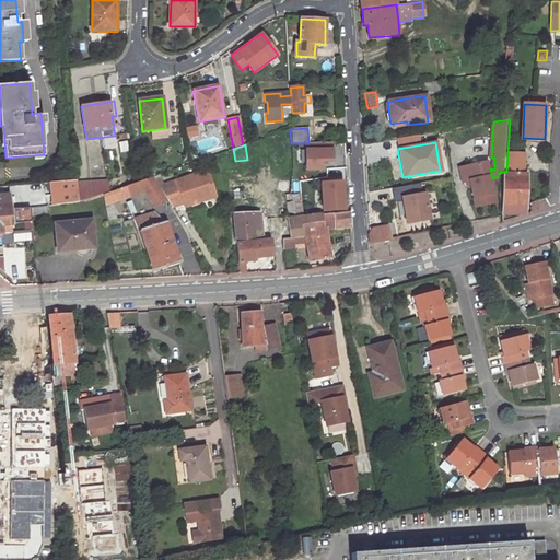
[(508,151),(508,161),(525,161),(526,152),(508,151)]
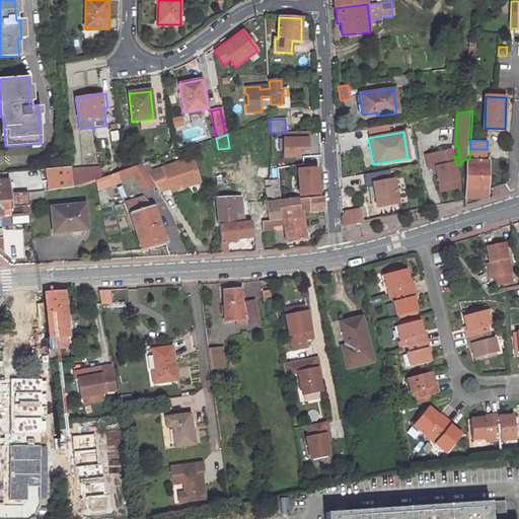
[(452,149),(431,154),(435,167),(437,167),(443,192),(461,187),(456,165),(454,156),(452,149)]
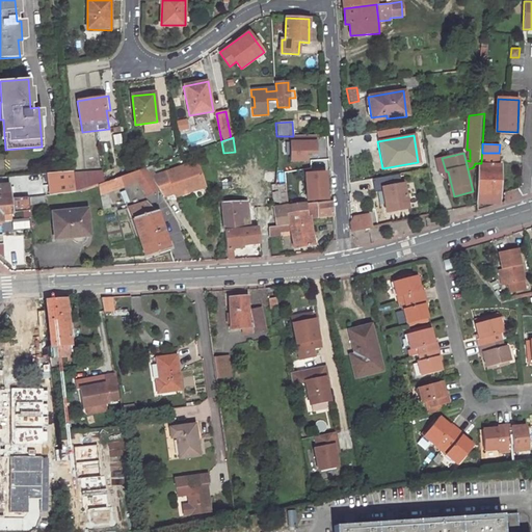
[(496,164),(499,164),(499,153),(482,153),(482,163),(489,164),(490,159),(497,159),(496,164)]
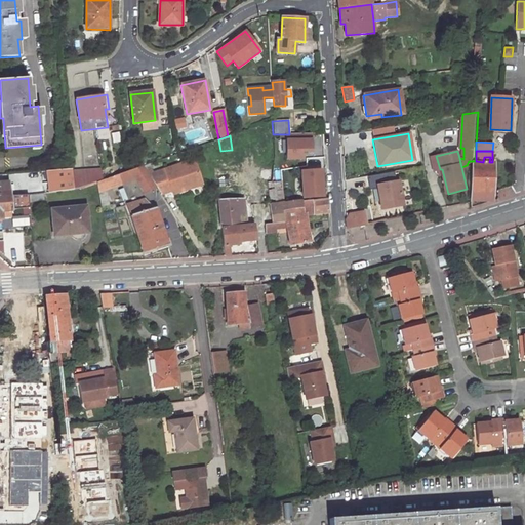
[(492,162),(489,162),(490,157),(484,157),(483,162),(476,161),(475,161),(473,199),(493,200),(495,162),(492,162)]
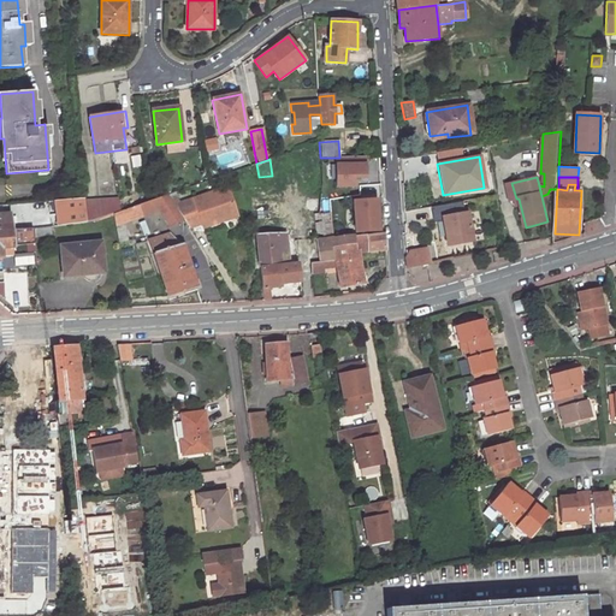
[(118,197),(83,200),(87,223),(113,214),(120,212),(118,197)]
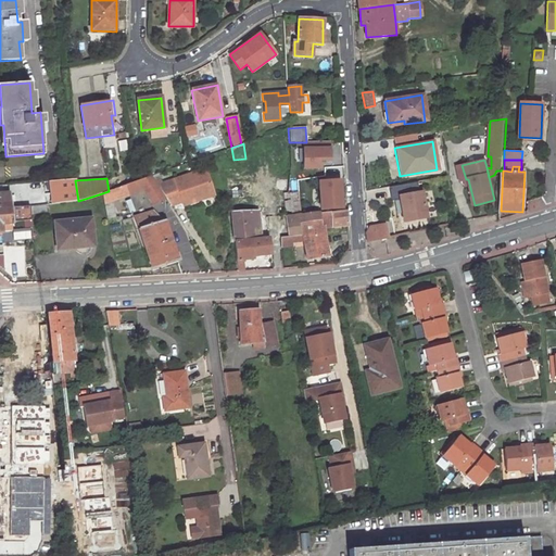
[(136,193),(140,199),(153,189),(152,188),(144,178),(109,191),(102,193),(104,204),(136,193)]
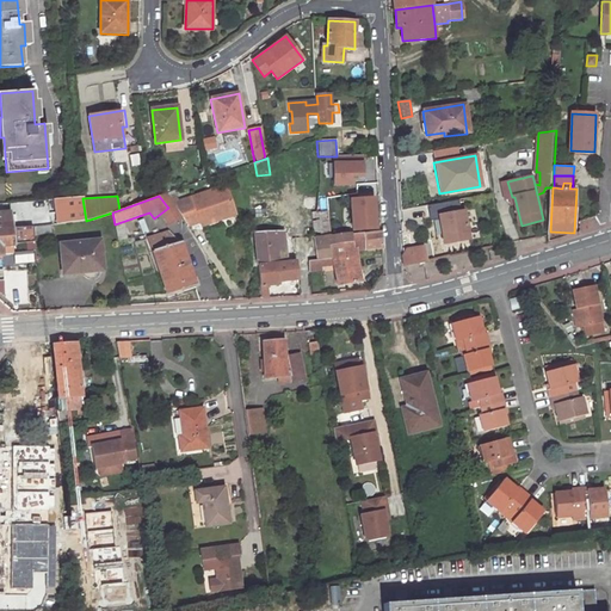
[(82,198),(55,201),(59,223),(86,221),(82,198)]
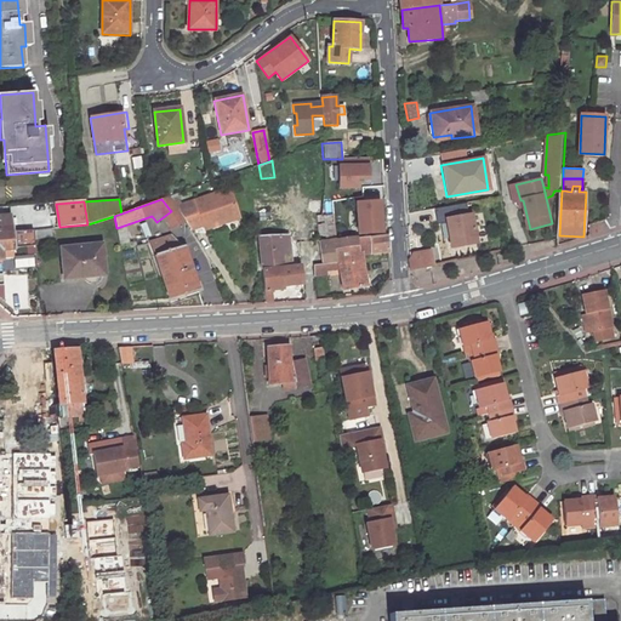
[(283,201),(255,204),(261,269),(289,267),(283,201)]
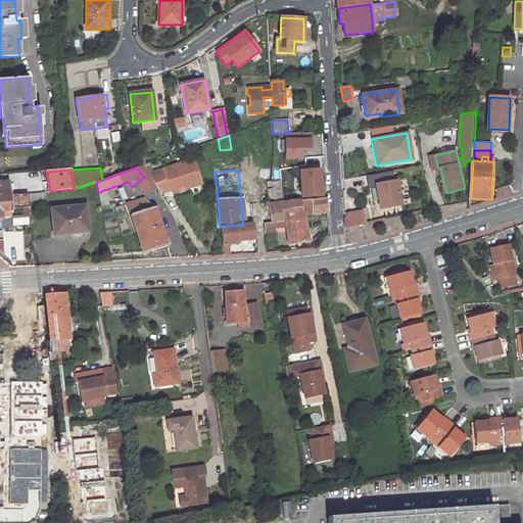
[(320,170),(299,171),(300,179),(304,179),(305,197),(321,196),(320,170)]
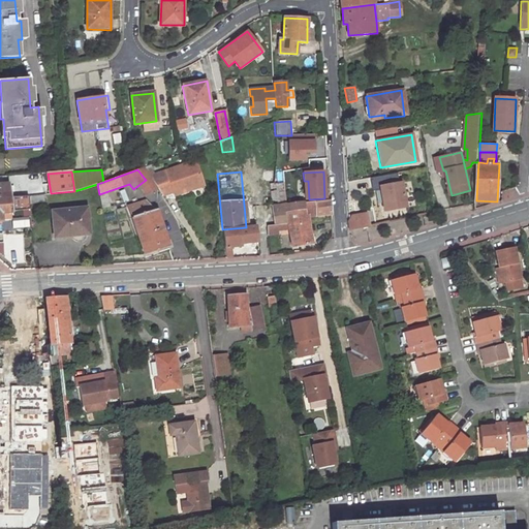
[(153,188),(146,180),(133,189),(141,197),(153,188)]
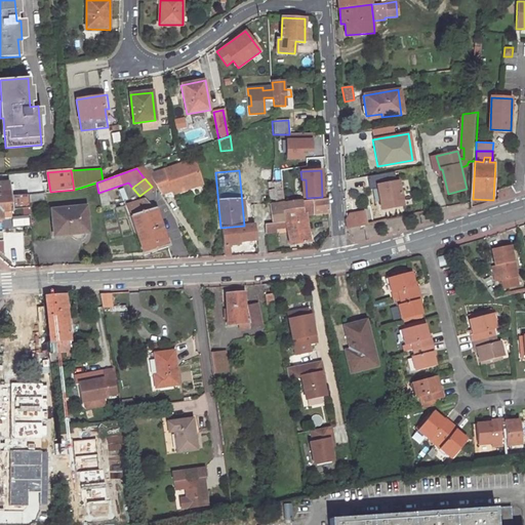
[(270,180),(267,182),(268,203),(282,202),(281,178),(270,180)]
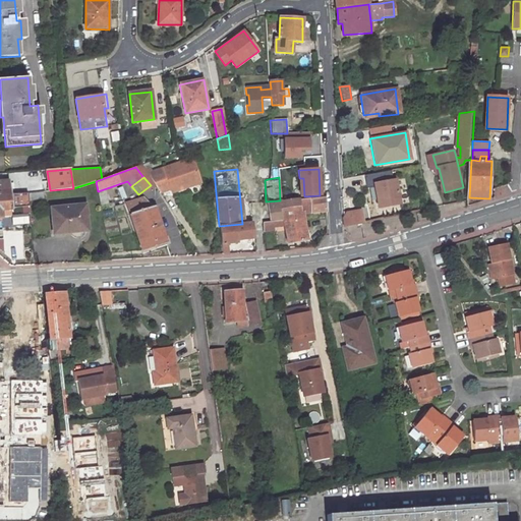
[(397,179),(375,183),(380,208),(401,204),(397,179)]
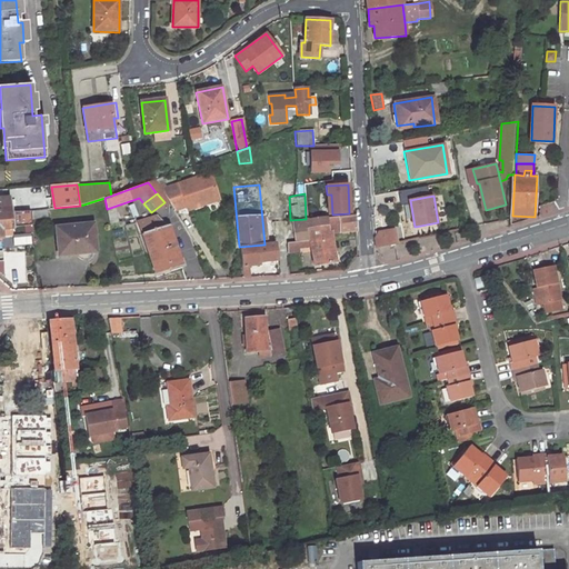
[(10,198),(0,198),(0,238),(2,238),(1,229),(13,228),(10,198)]
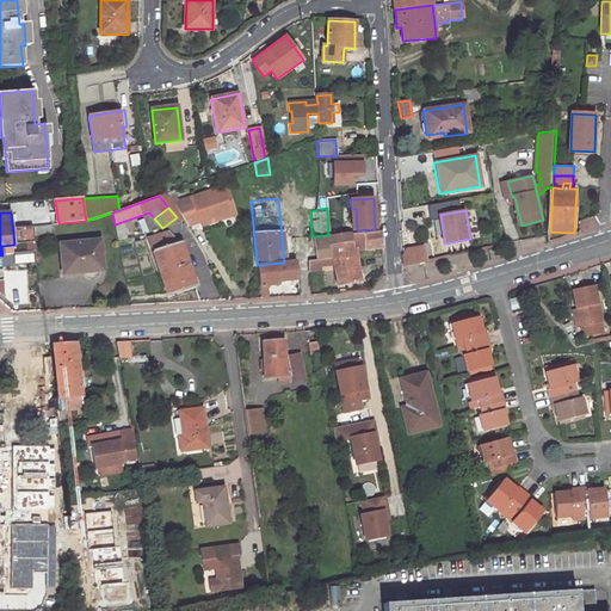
[(331,260),(335,287),(360,284),(356,251),(382,250),(381,230),(349,234),(349,246),(329,247),(331,260)]
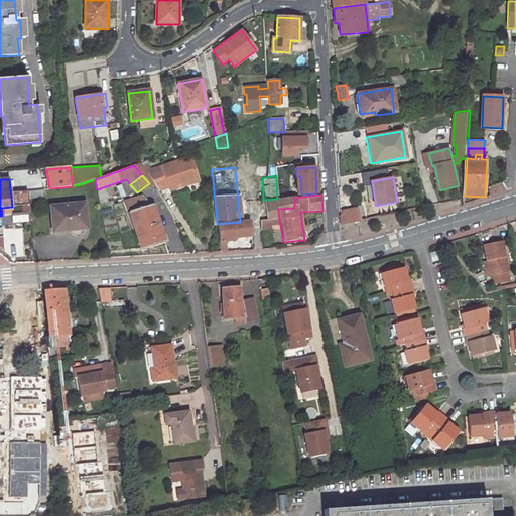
[(124,203),(138,247),(153,242),(152,238),(160,236),(152,206),(148,207),(141,198),(124,203)]
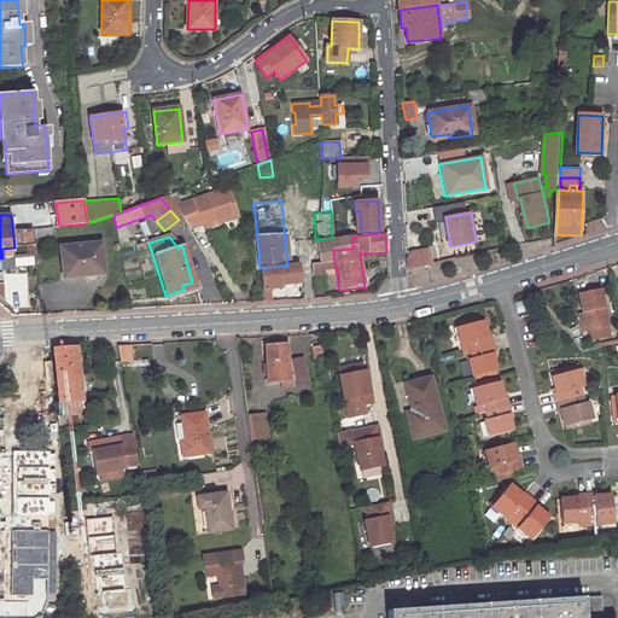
[(315,239),(319,263),(320,263),(334,263),(333,250),(353,249),(353,237),(332,238),(315,239)]
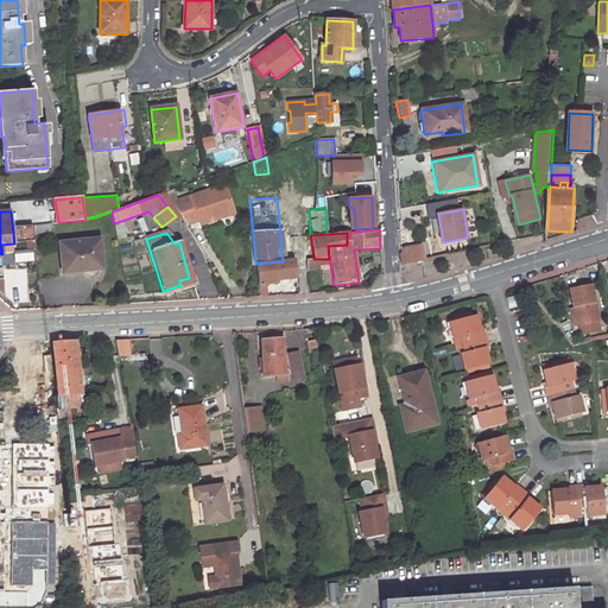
[(99,241),(57,245),(59,273),(82,272),(83,274),(86,277),(87,277),(92,278),(94,276),(96,273),(96,271),(96,270),(101,270),(99,241)]
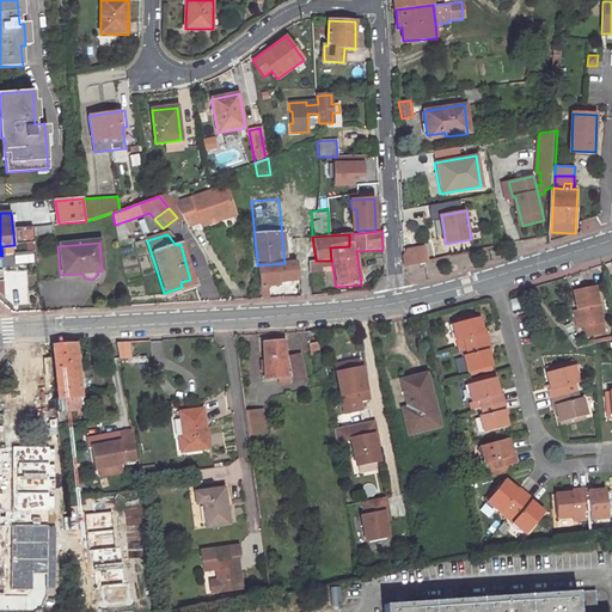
[(427,262),(424,246),(408,249),(404,256),(404,267),(427,262)]
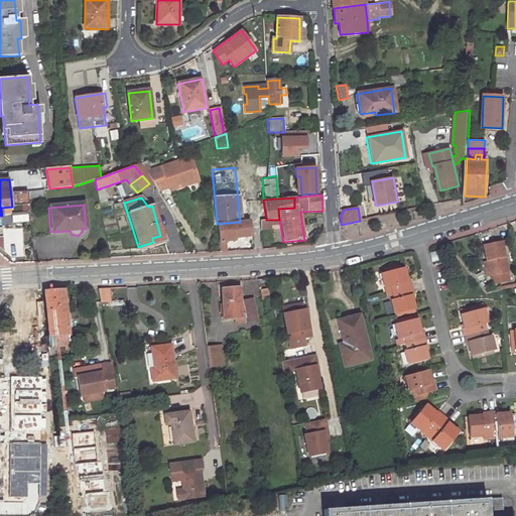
[(226,241),(236,240),(236,237),(250,236),(248,221),(240,222),(217,224),(219,241),(226,241)]
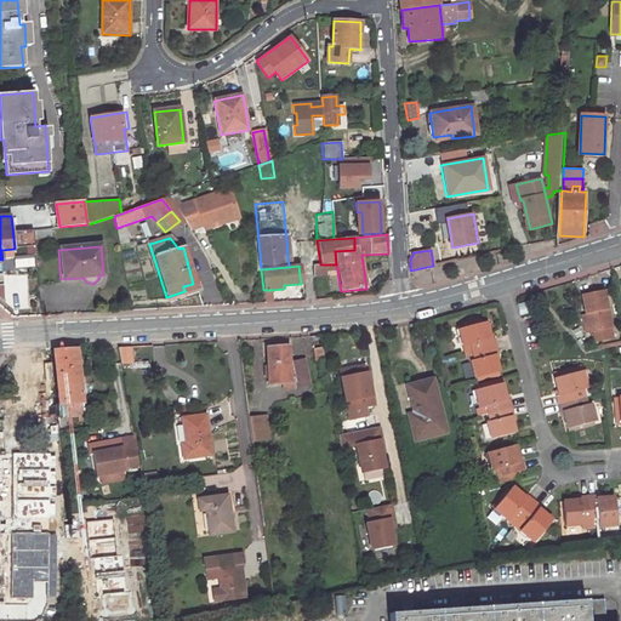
[(604,288),(581,292),(585,312),(588,330),(610,326),(604,288)]
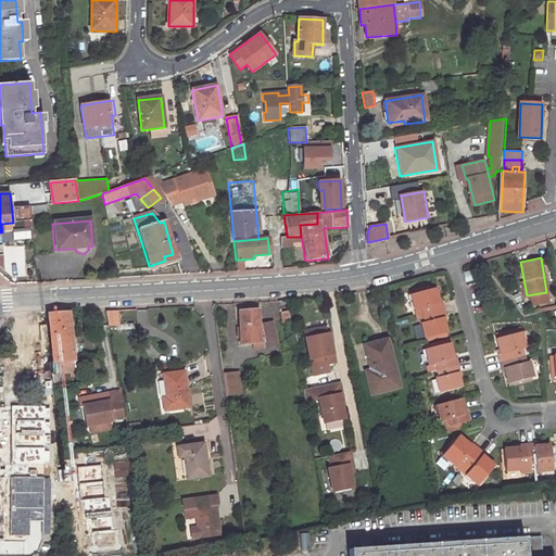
[(439,303),(434,288),(409,293),(414,310),(420,308),(421,315),(443,310),(442,302),(439,303)]
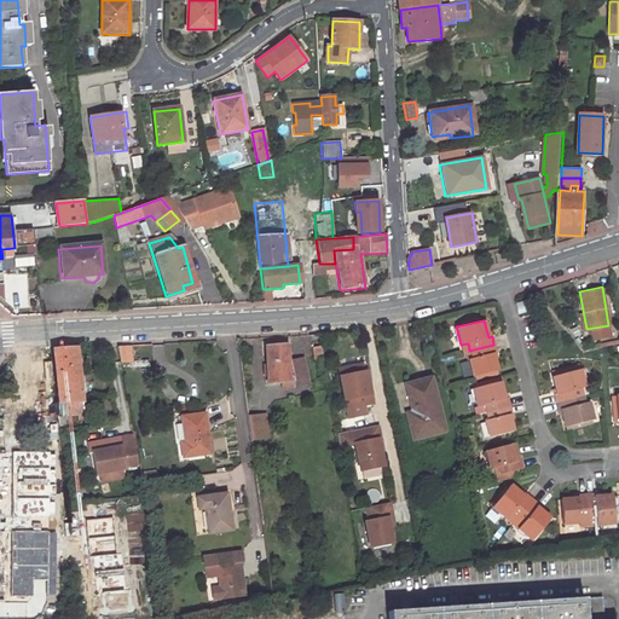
[(288,345),(266,346),(271,383),(294,381),(296,386),(310,382),(304,358),(290,359),(288,345)]
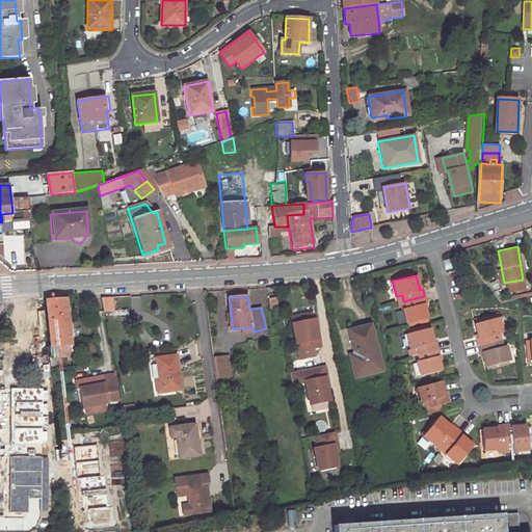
[(406,322),(427,317),(423,303),(426,302),(424,296),(403,301),(405,307),(403,308),(406,322)]
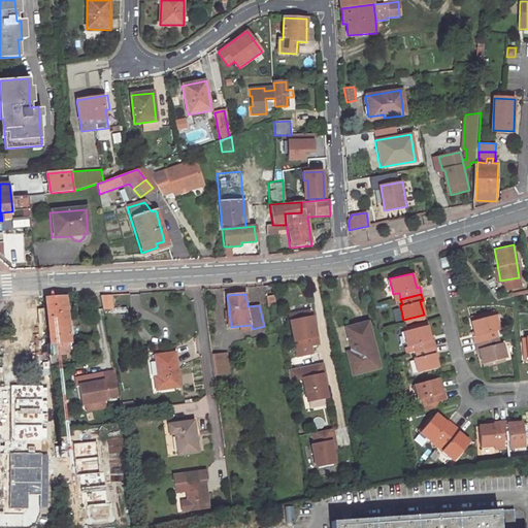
[(98,296),(101,309),(111,307),(108,295),(98,296)]
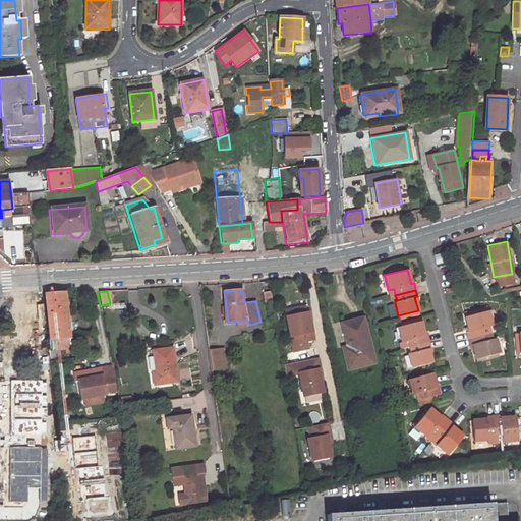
[(273,303),(271,292),(264,293),(266,304),(273,303)]
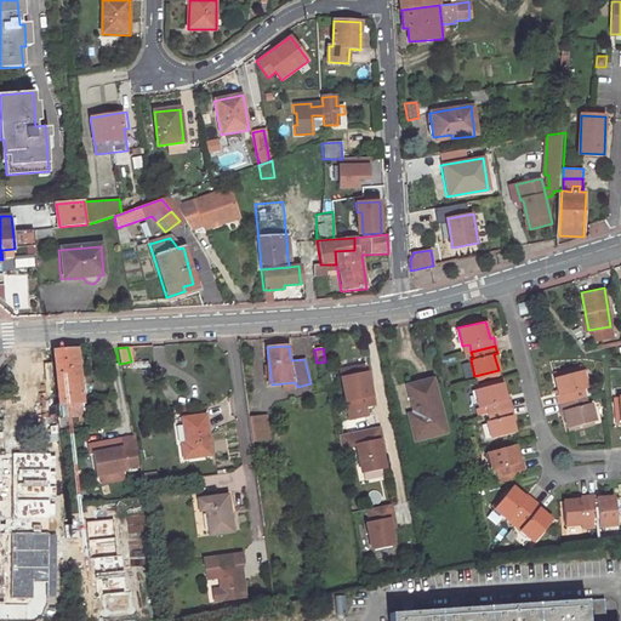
[(69,349),(55,351),(62,417),(84,415),(77,349),(69,349)]
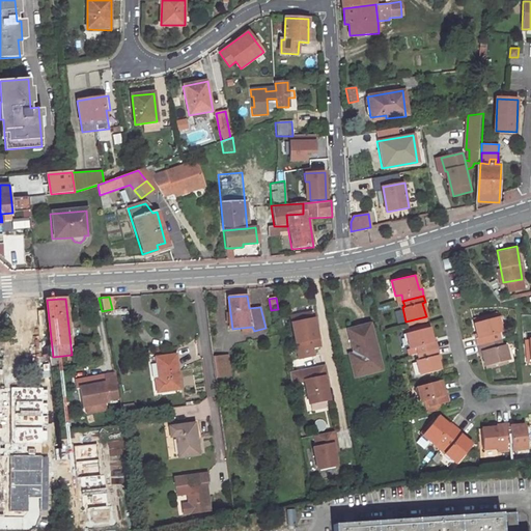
[(496,312),(472,317),(473,320),(497,315),(496,312)]
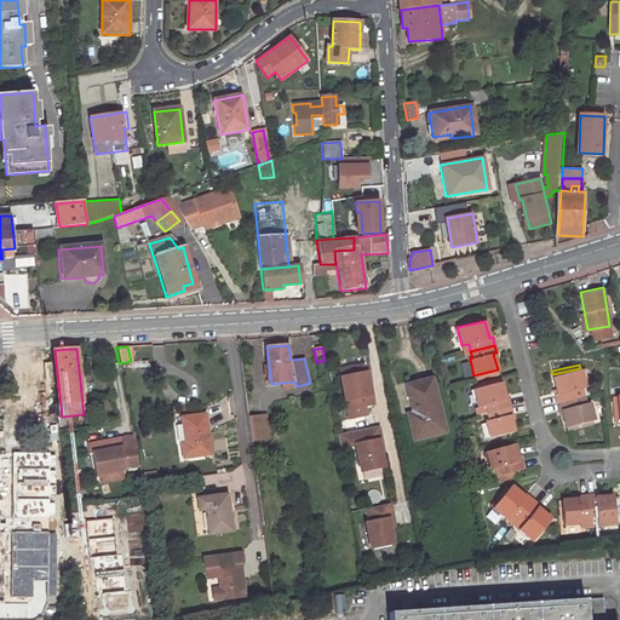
[(362,366),(338,371),(339,378),(363,373),(362,366)]
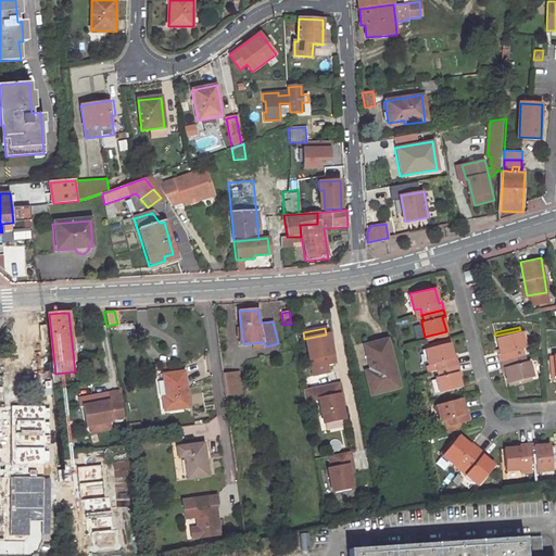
[(520,330),(495,336),(500,351),(496,352),(498,359),(521,354),(520,346),(525,345),(520,330)]
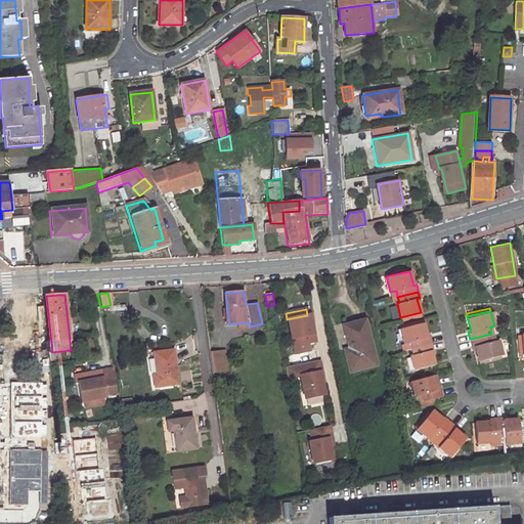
[(307,315),(287,319),(295,354),(308,351),(307,344),(314,342),(309,314),(307,315)]
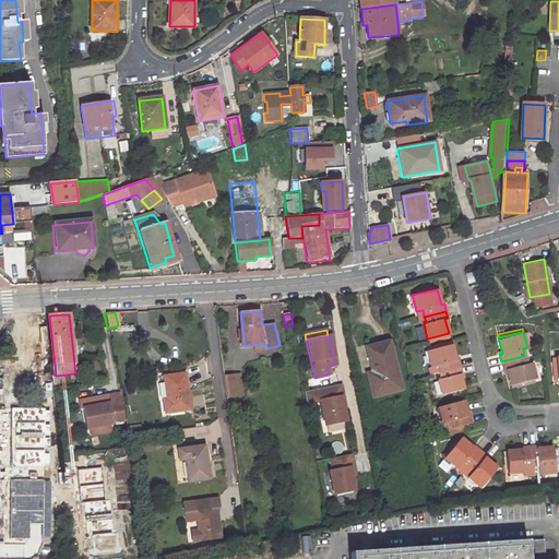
[(388,340),(364,346),(371,370),(365,372),(371,395),(401,388),(388,340)]
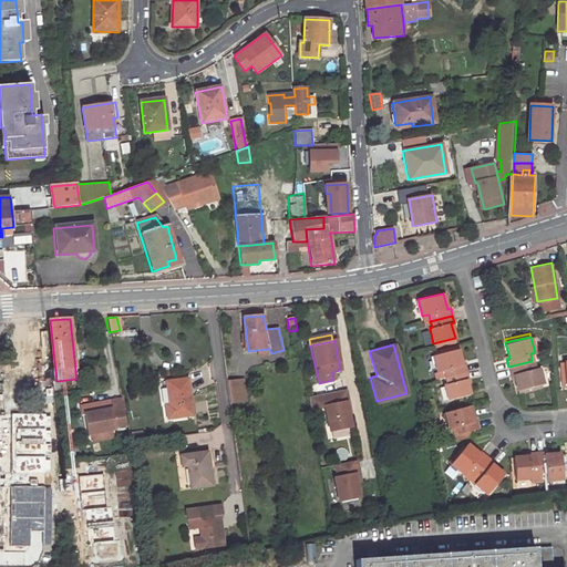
[(454,346),(432,351),(433,354),(455,350),(454,346)]
